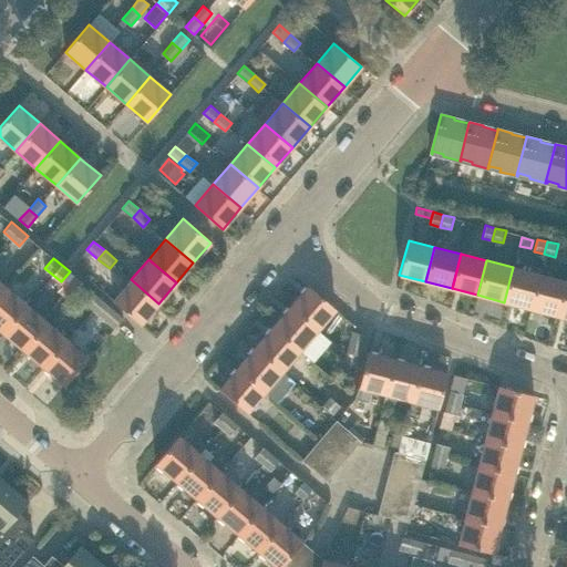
[(531,309),(539,274),(513,267),(504,302),(531,309)]
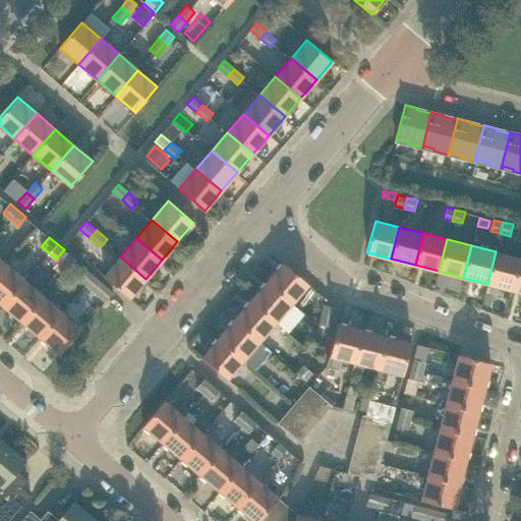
[(511,290),(519,257),(496,251),(487,284),(511,290)]
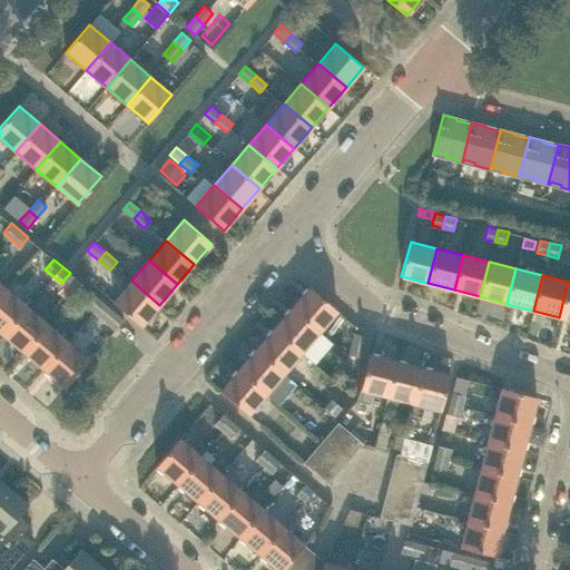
[(141,326),(159,305),(131,281),(114,302),(141,326)]
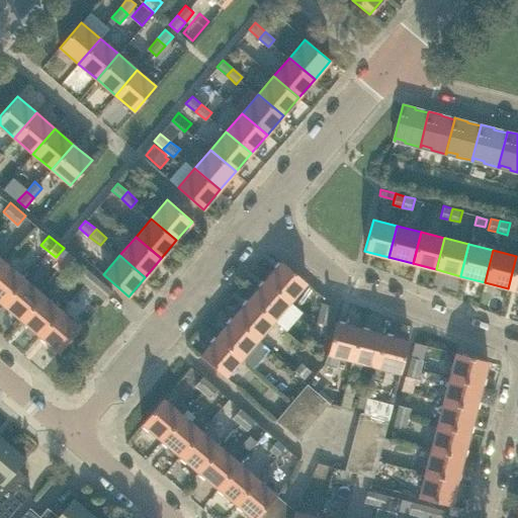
[(517,290),(517,256),(516,256),(508,288),(517,290)]
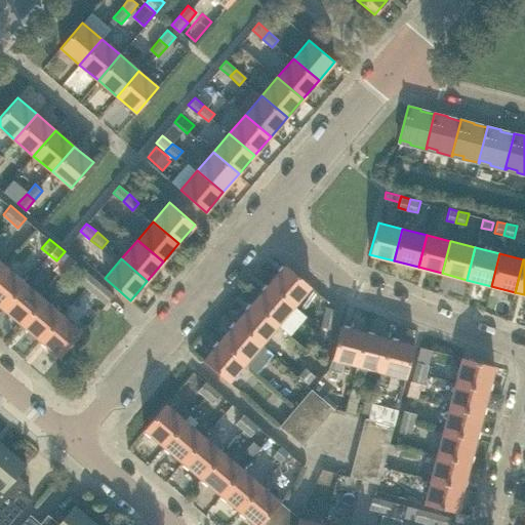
[(294,306),(311,286),(285,265),(269,283),(294,306)]
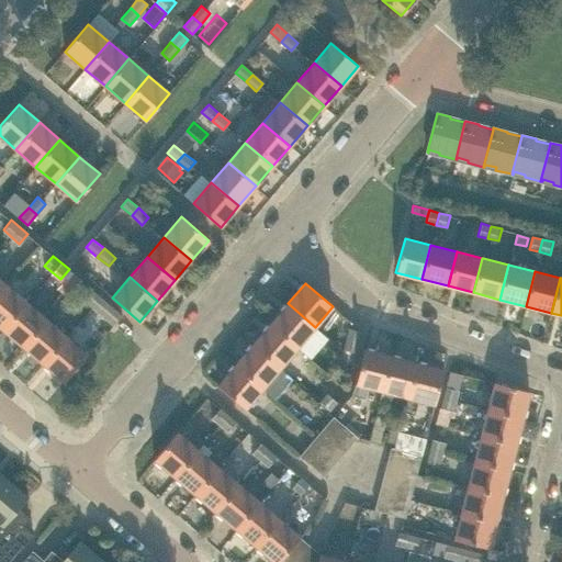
[(0,327),(2,329),(26,302),(6,284),(0,291),(0,327)]
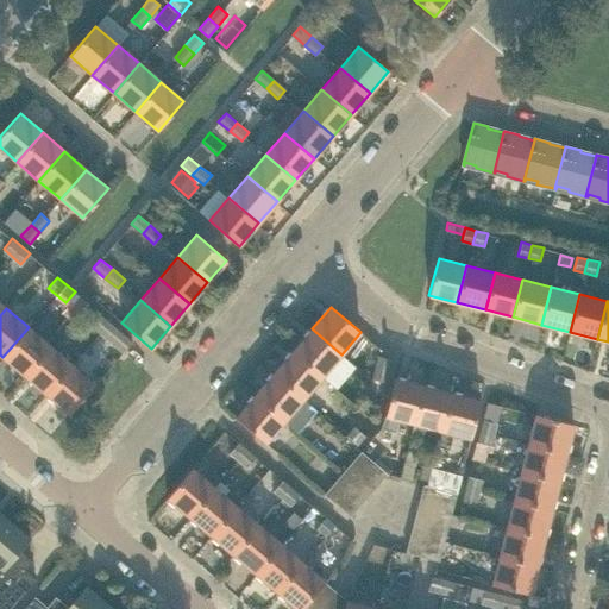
[(101,332),(110,321),(99,312),(89,322),(101,332)]
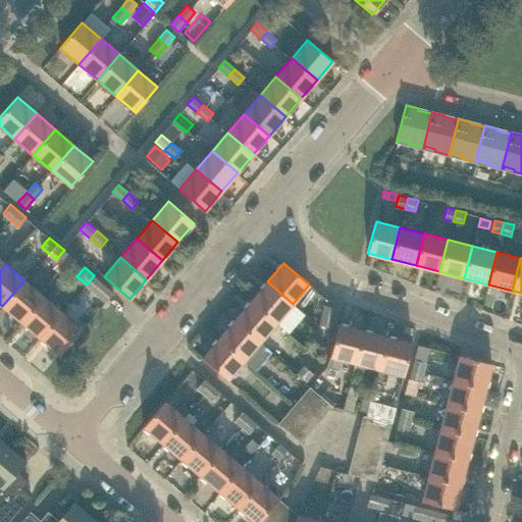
[(94,275),(87,284),(105,301),(113,292),(94,275)]
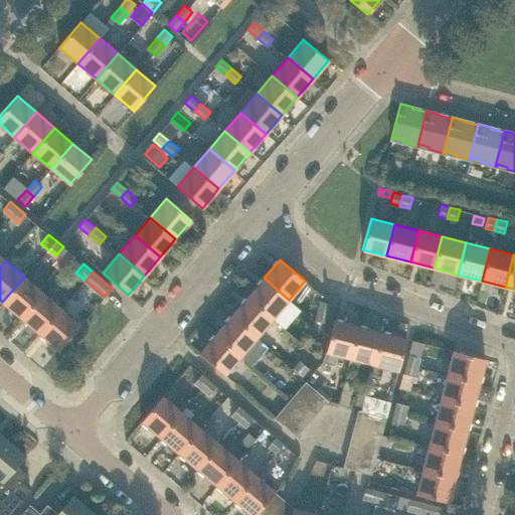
[(21,318),(42,293),(24,277),(2,302),(21,318)]
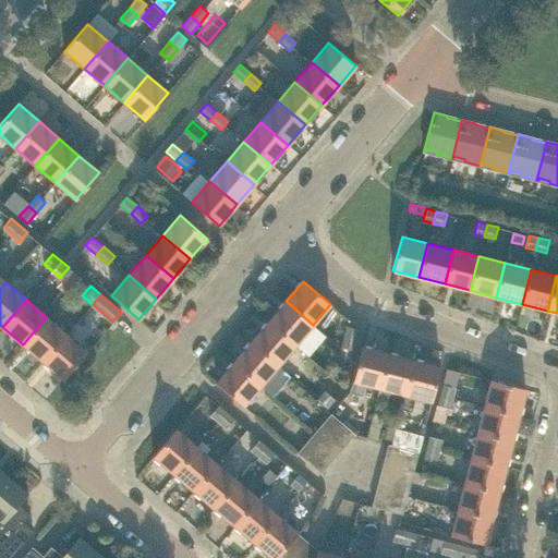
[(295,344),(313,325),(286,301),(268,322),(295,344)]
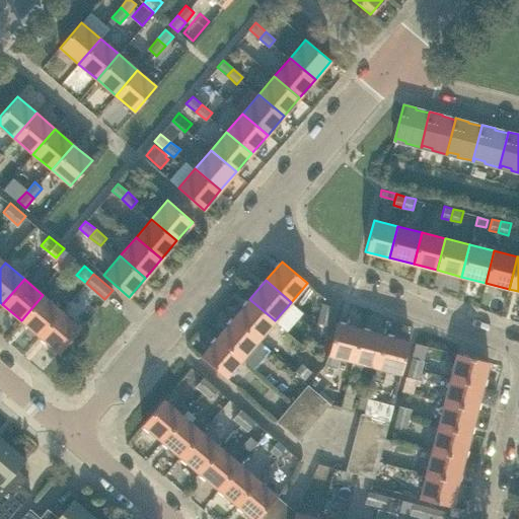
[(40,337),(62,311),(43,295),(21,320),(40,337)]
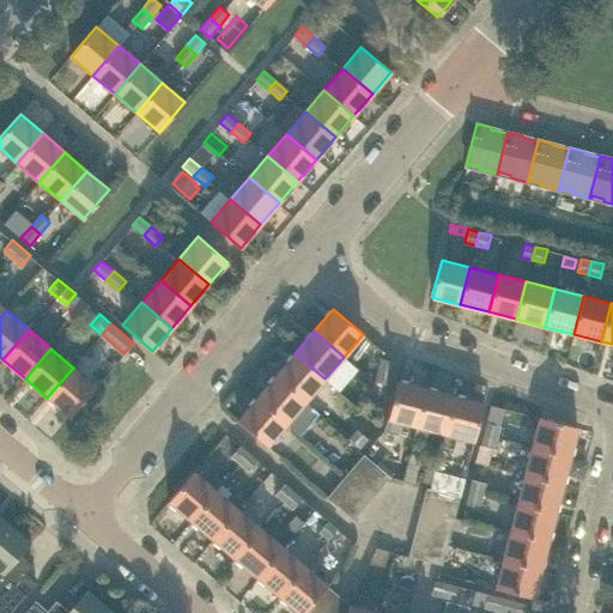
[(305,401),(325,378),(295,353),(275,375),(305,401)]
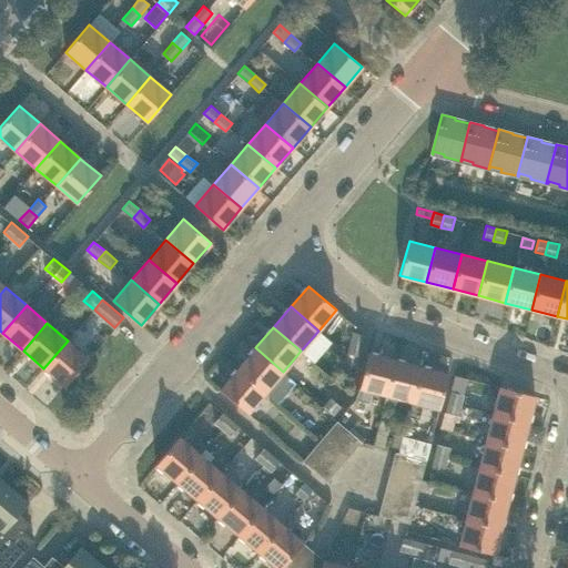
[(366,335),(354,332),(353,332),(347,353),(359,356),(361,356),(366,335)]
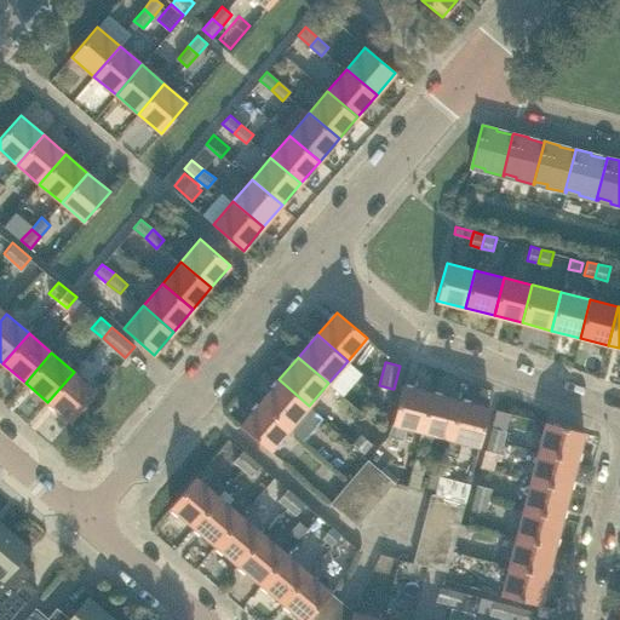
[(70,422),(97,391),(74,372),(47,402),(70,422)]
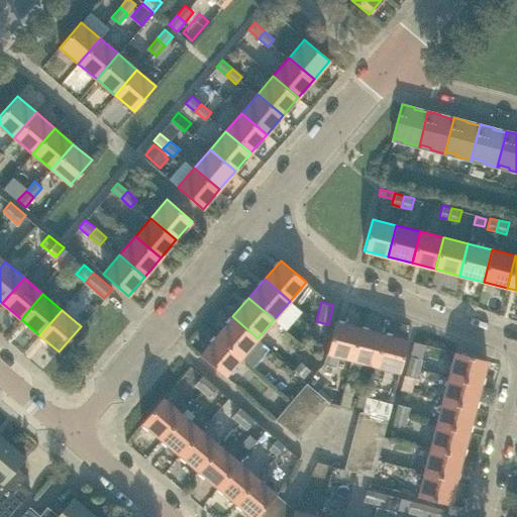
[(242,356),(257,338),(232,316),(217,335),(242,356)]
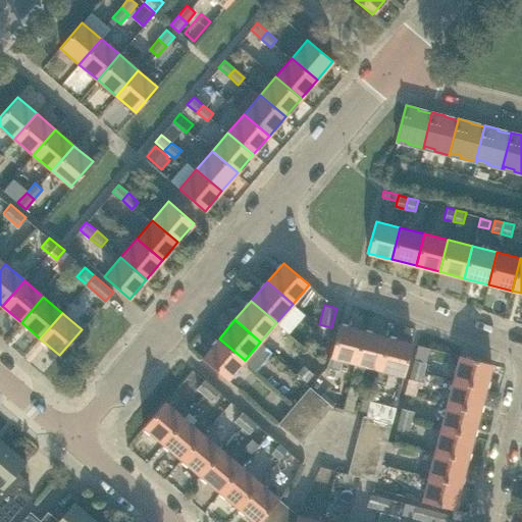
[(328,335),(330,327),(319,324),(317,332),(328,335)]
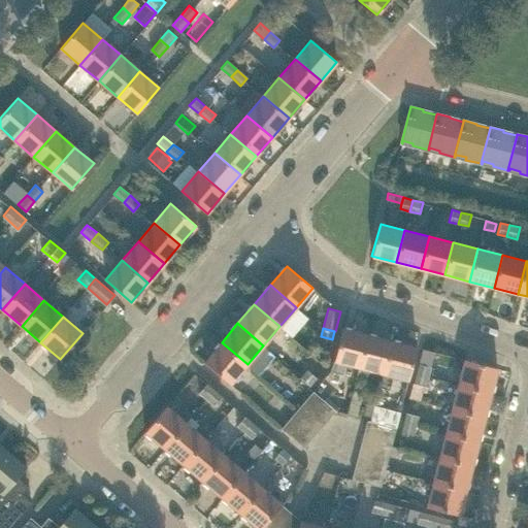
[(367,334),(343,328),(342,328),(334,360),(359,367),(367,334)]
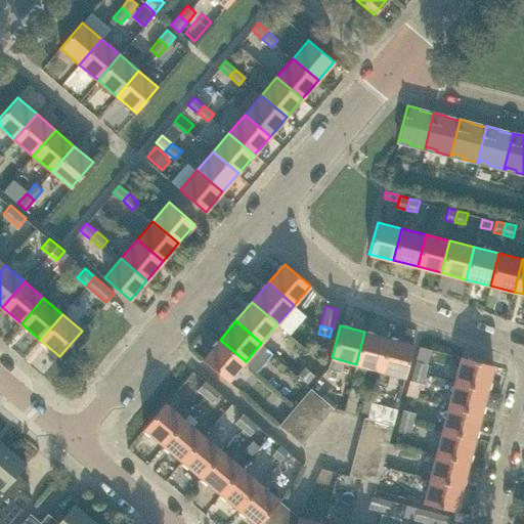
[(380,370),(389,338),(364,332),(356,364),(354,374),(363,376),(365,366),(380,370)]
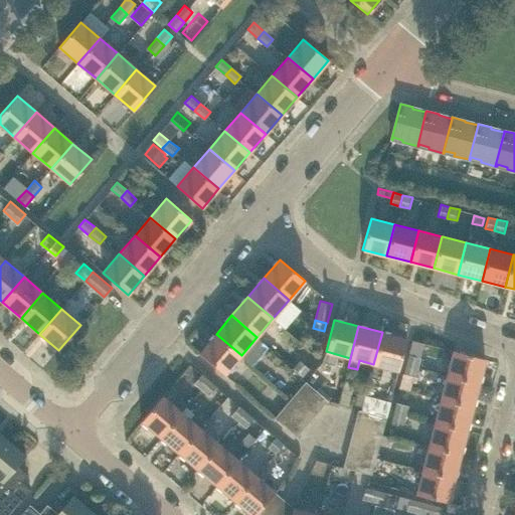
[(398,370),(406,338),(382,332),(373,364),(398,370)]
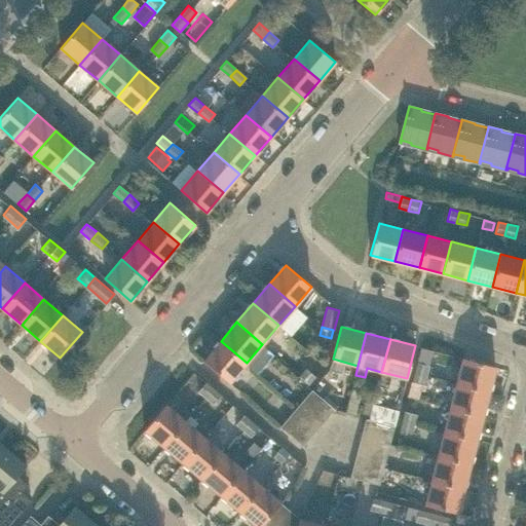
[(229,382),(247,363),(221,341),(203,361),(229,382)]
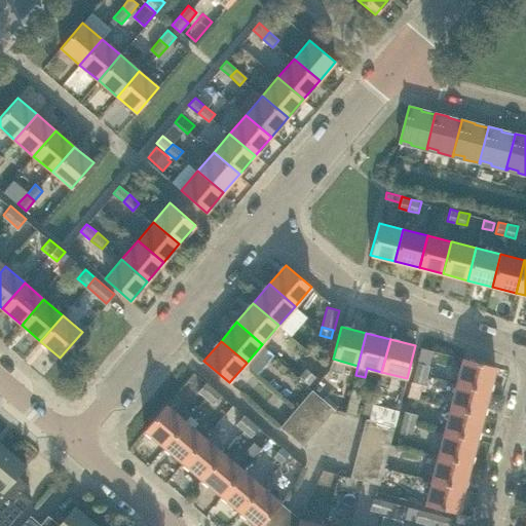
[(495,366),(468,360),(462,358),(456,382),(489,391),(495,366)]
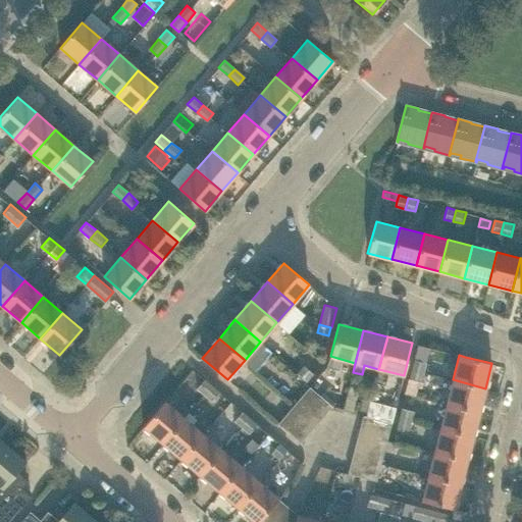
[(412,370),(423,372),(426,363),(415,360),(412,370)]
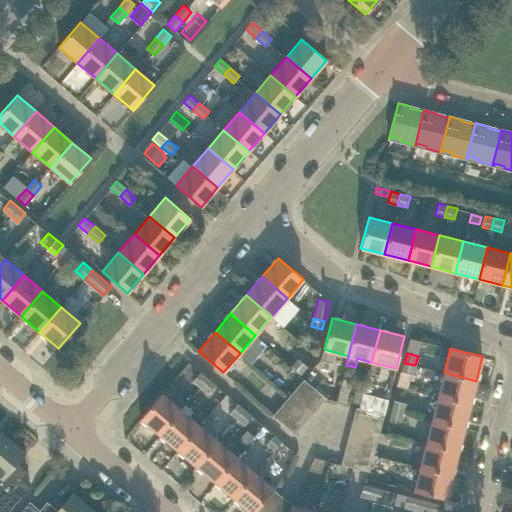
[(308,365),(307,364),(298,357),(292,365),(298,371),(301,373),(308,365)]
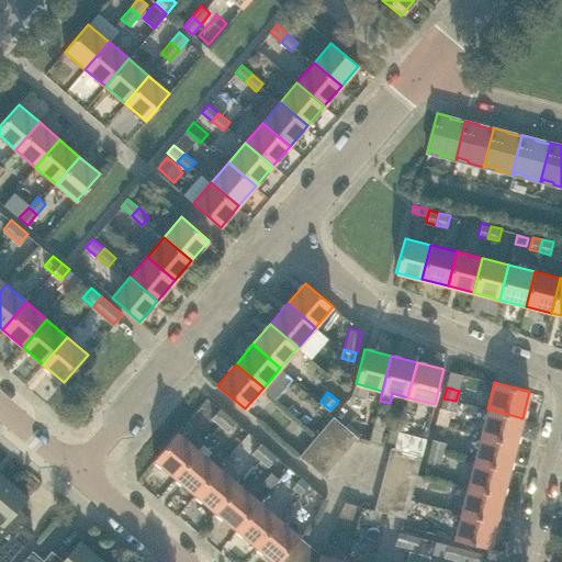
[(453,412),(456,401),(444,398),(440,408),(453,412)]
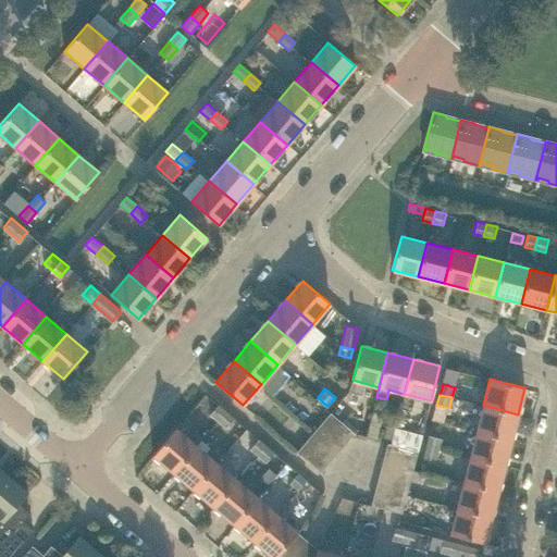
[(382,415),(385,405),(375,403),(373,412),(382,415)]
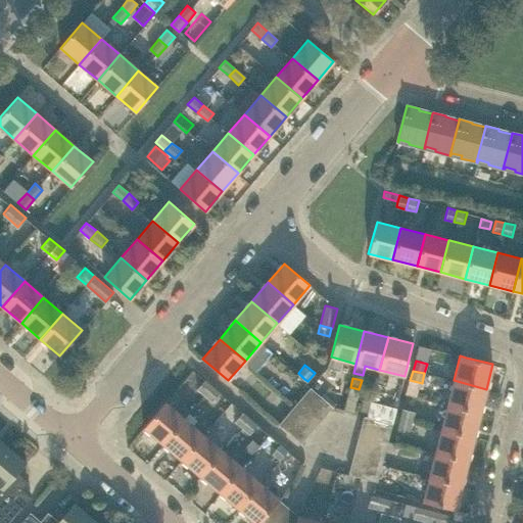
[(305,383),(307,381),(304,379),(296,389),(303,395),(311,387),(305,383)]
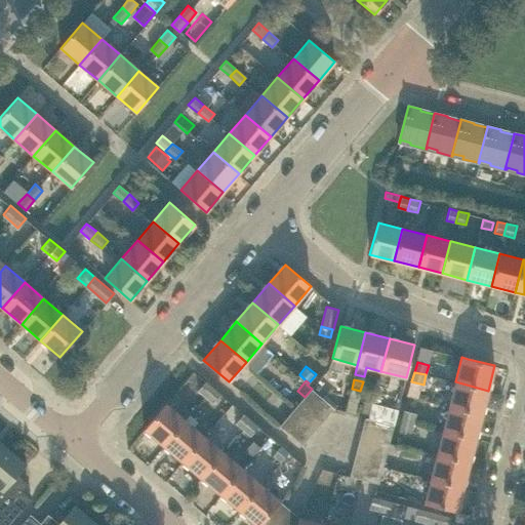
[(206,397),(214,388),(206,381),(199,390),(206,397)]
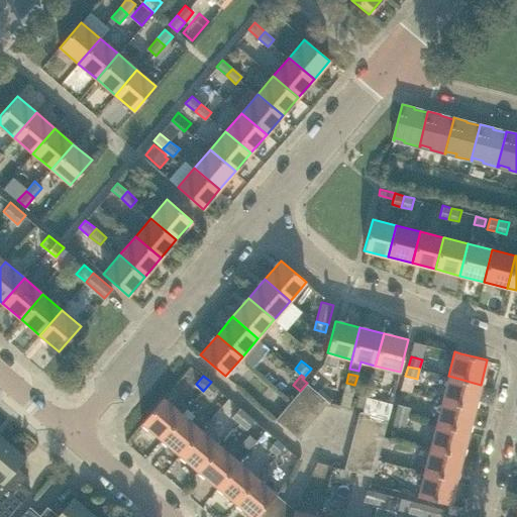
[(475,408),(481,385),(448,376),(442,400),(475,408)]
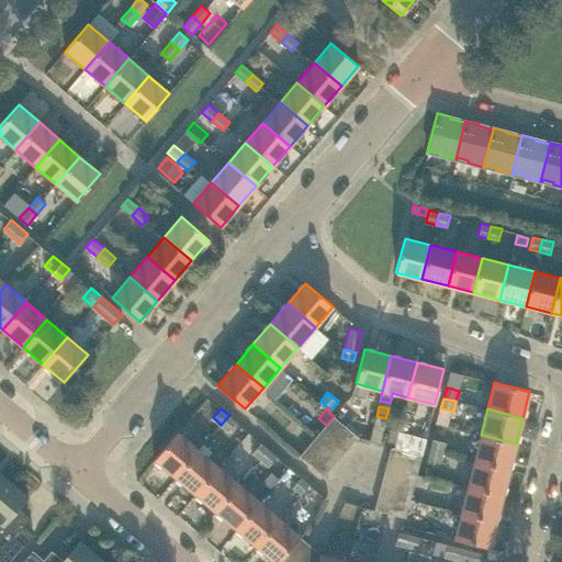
[(229,415),(221,425),(228,431),(237,422),(229,415)]
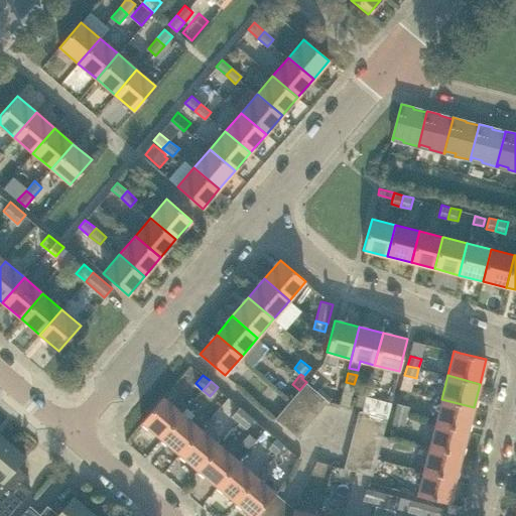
[(328,401),(329,400),(306,382),(299,390),(298,391),(320,409),(321,409),(320,408),(328,401)]
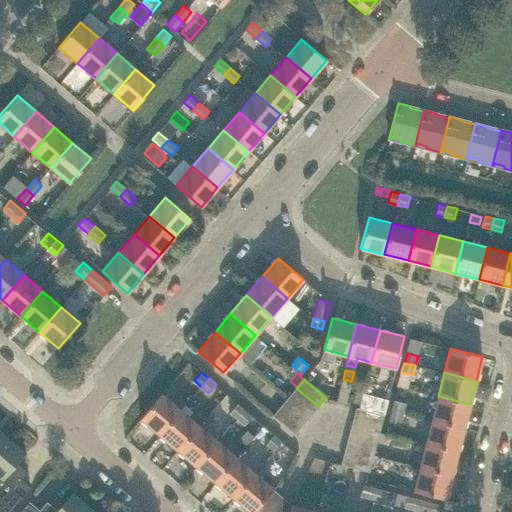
[(352,381),(351,381),(343,379),(337,400),(347,403),(352,381)]
